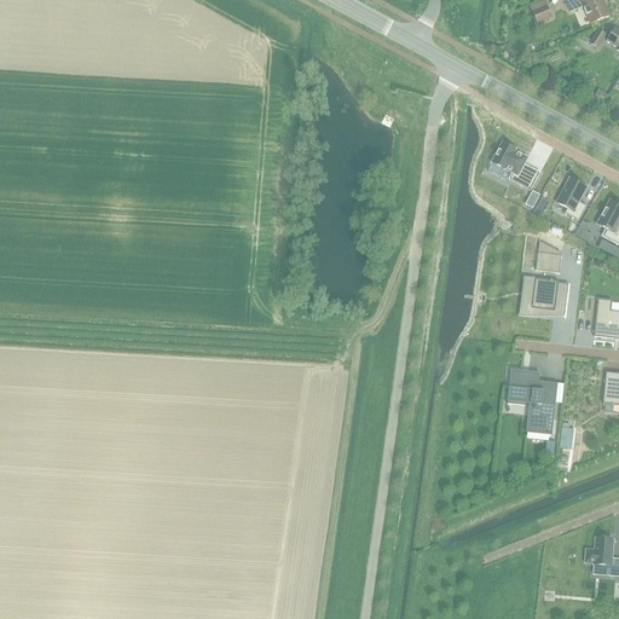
[(563,0),(570,12),(583,7),(590,24),(609,17),(602,0),(563,0)]
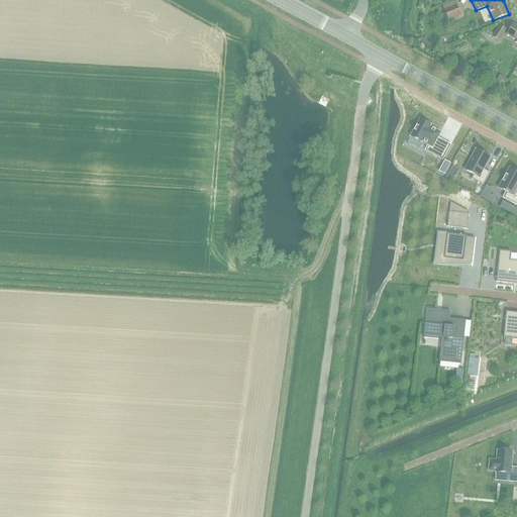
[(456,5),(444,10),(448,19),(460,14),(456,5)]
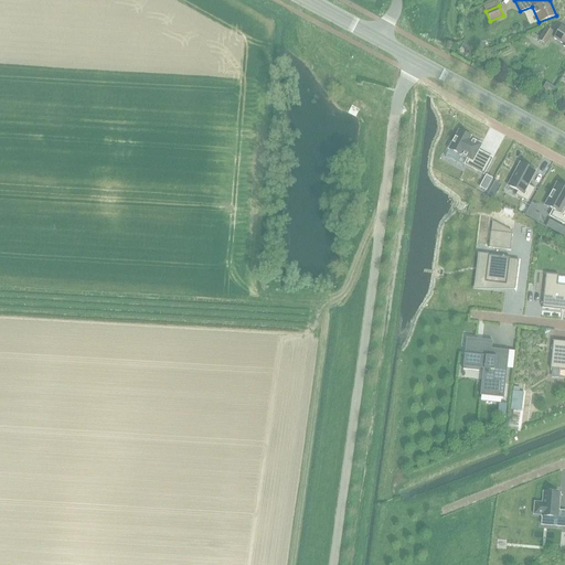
[(563,44),(562,45),(564,48),(564,29),(561,27),(553,39),(563,44)]
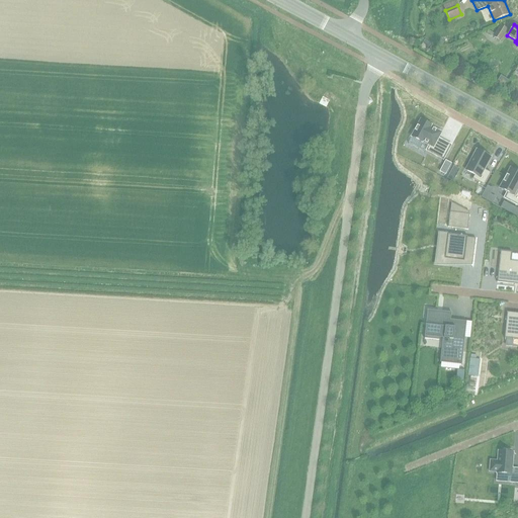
[(501,25),(494,36),(500,40),(507,29),(501,25)]
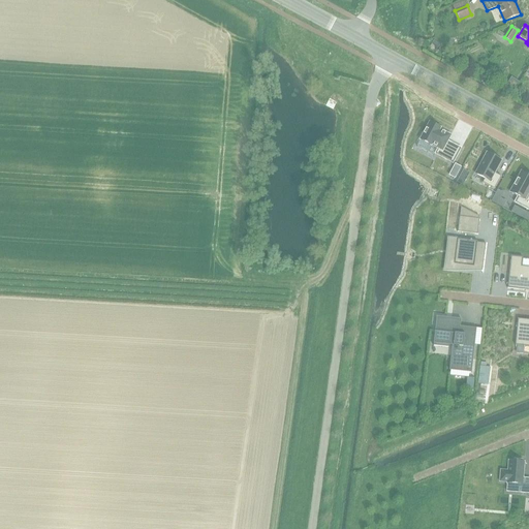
[(520,65),(516,72),(521,75),(525,67),(520,65)]
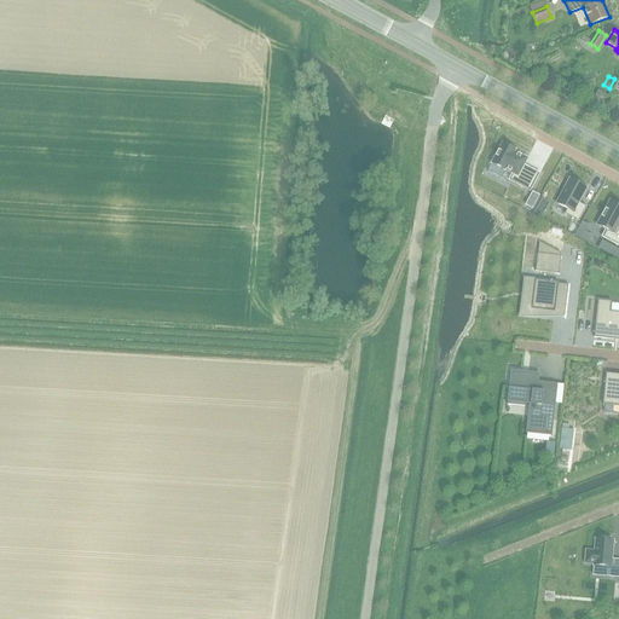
[(597,90),(593,98),(602,104),(607,96),(597,90)]
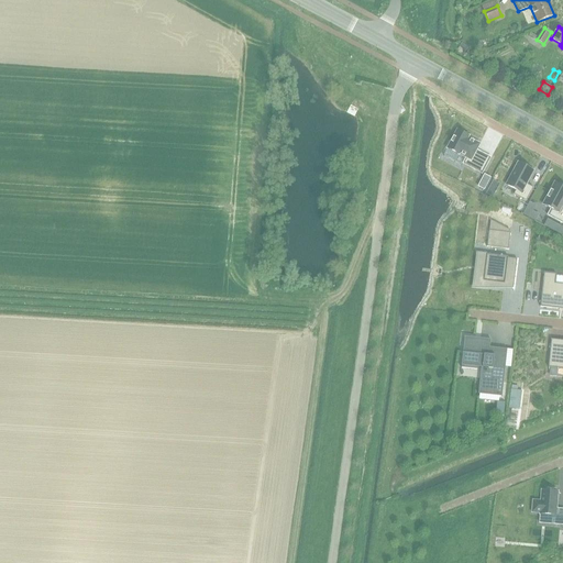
[(448,150),(444,156),(462,165),(463,164),(482,174),(490,158),(476,150),(479,144),(467,139),(468,136),(456,131),(446,148),(448,150)]
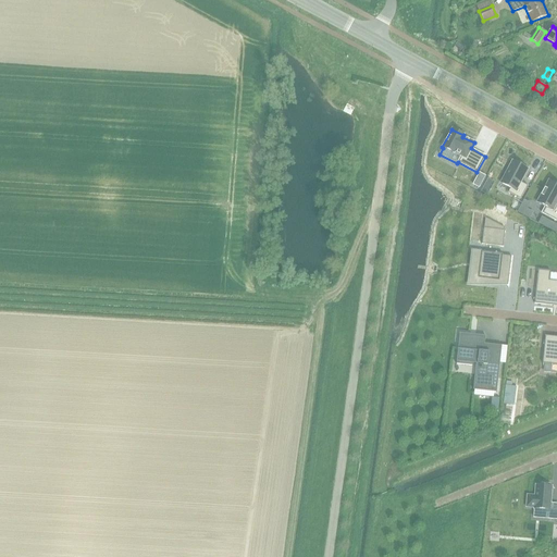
[(512,161),(500,183),(510,188),(508,193),(520,199),(528,186),(520,182),(528,170),(512,161)]
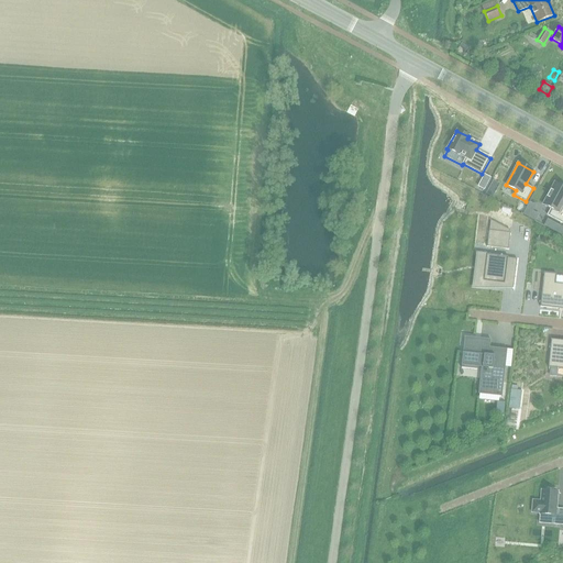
[(484,173),(478,185),(484,188),(490,176),(484,173)]
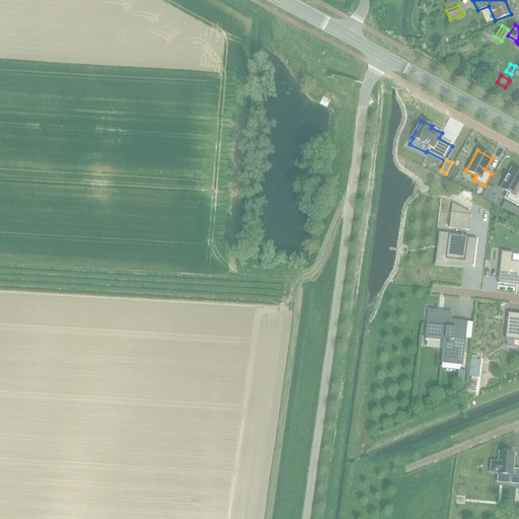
[(518,172),(511,168),(500,189),(508,193),(505,199),(518,206),(518,188),(518,172)]
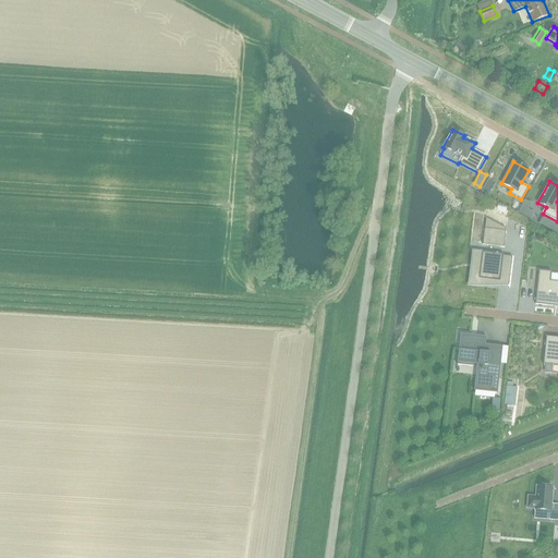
[(485,184),(482,190),(488,193),(492,187),(485,184)]
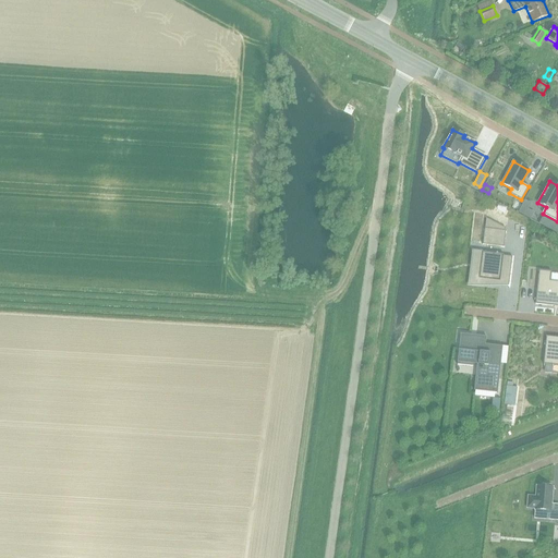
[(525,199),(519,211),(531,218),(534,210),(529,208),(531,202),(525,199)]
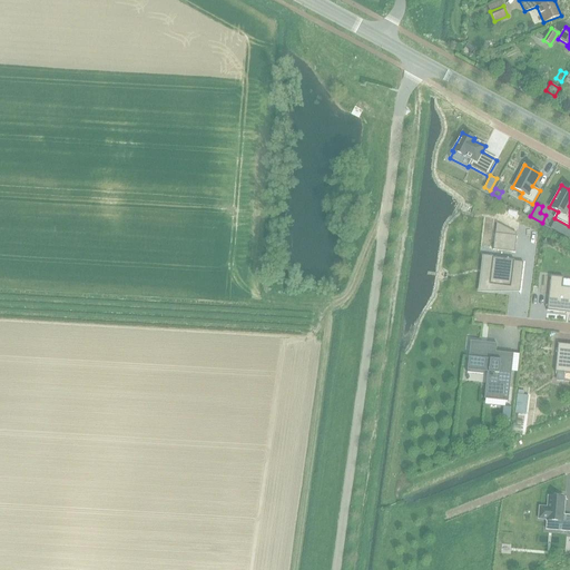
[(497,223),(493,249),(514,253),(517,236),(516,236),(516,233),(497,223)]
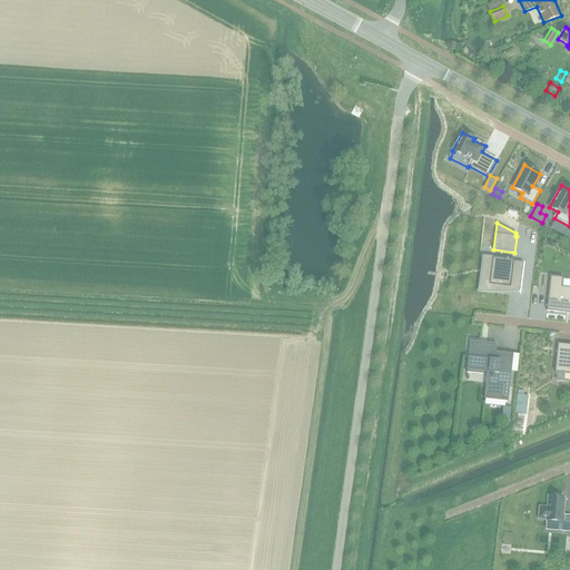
[(569,228),(560,224),(557,231),(569,236),(569,234),(569,228)]
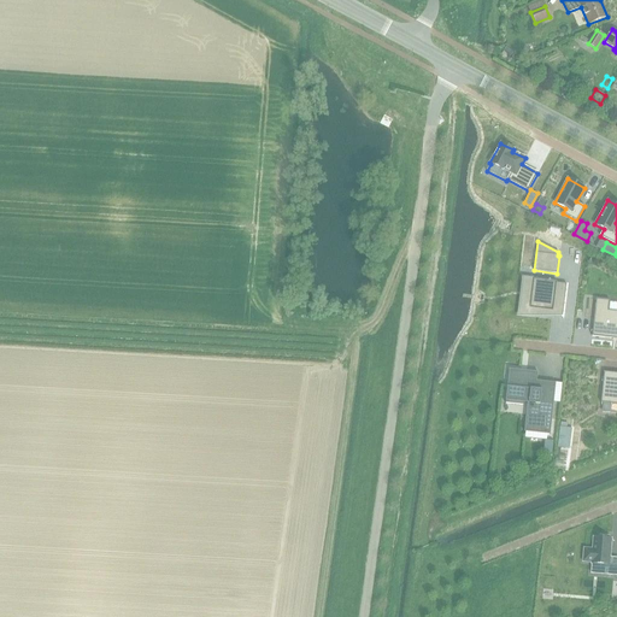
[(521,298),(519,313),(534,315),(535,309),(553,311),(553,310),(563,311),(566,285),(557,283),(557,282),(536,280),(536,278),(523,276),(522,276),(522,277),(524,277),(522,291),(527,292),(527,299),(521,298)]
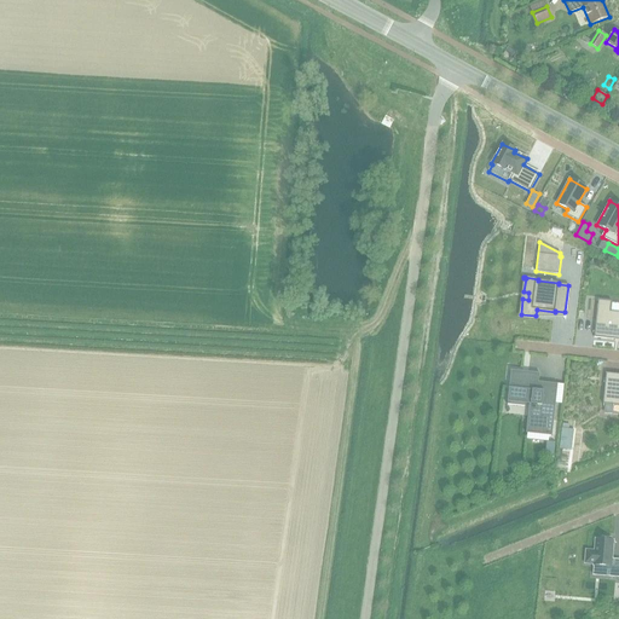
[(597,300),(594,337),(618,340),(618,301),(612,301),(597,300)]
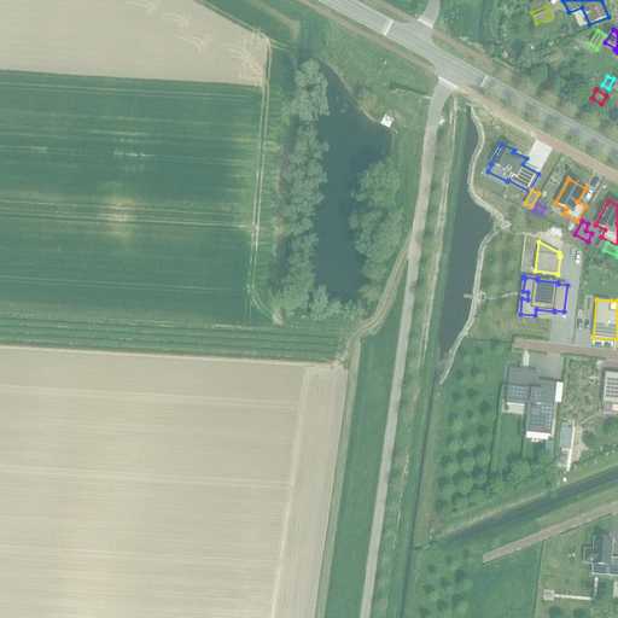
[(551,435),(557,384),(537,382),(538,373),(509,369),(506,401),(528,403),(524,432),(551,435)]
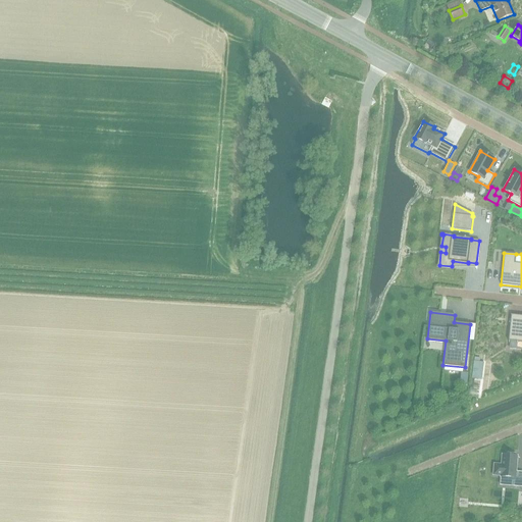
[(521,315),(511,315),(508,341),(510,342),(509,349),(521,350),(521,315)]
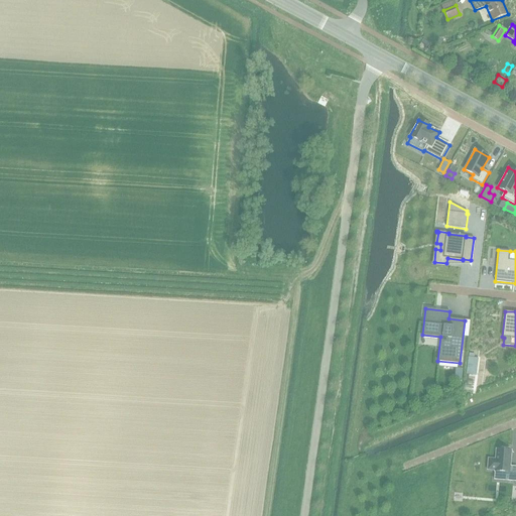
[(469,358),(468,366),(476,367),(477,359),(469,358)]
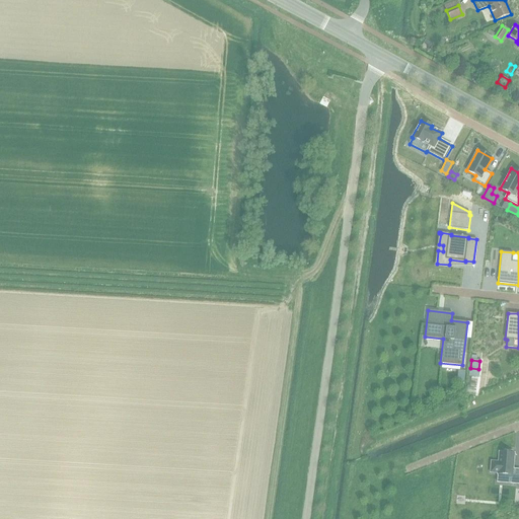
[(458,370),(457,381),(464,382),(465,370),(458,370)]
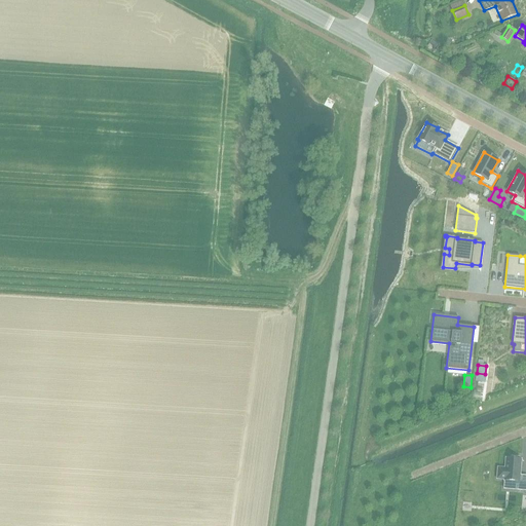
[(497,467),(496,479),(503,480),(503,489),(525,490),(525,486),(525,476),(520,476),(521,459),(519,459),(519,457),(511,456),(511,458),(505,458),(504,468),(497,467)]
